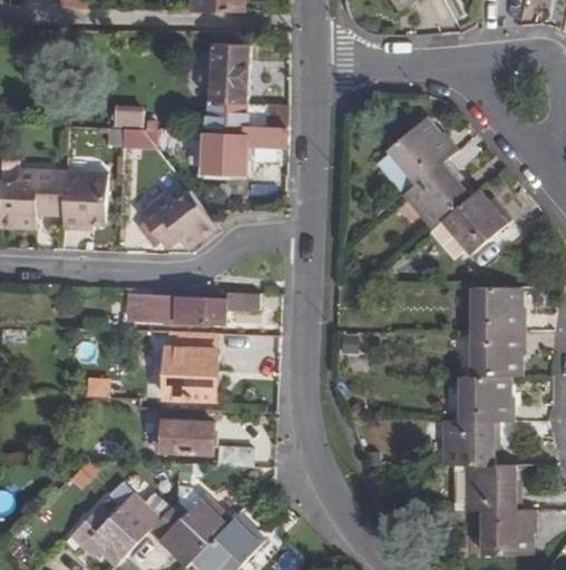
[(60,0),(60,9),(93,9),(91,0),(60,0)]
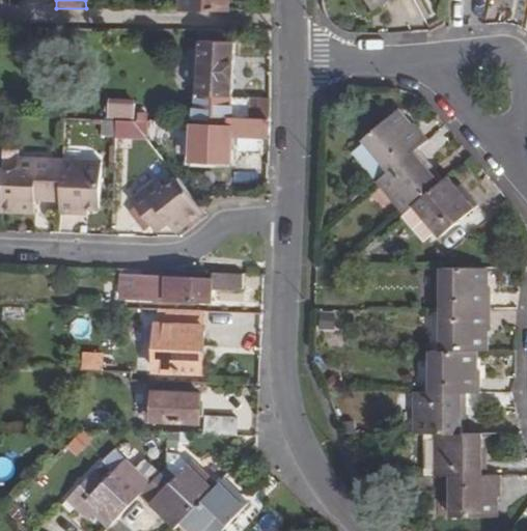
[(179,0),(179,11),(225,12),(225,0),(179,0)]
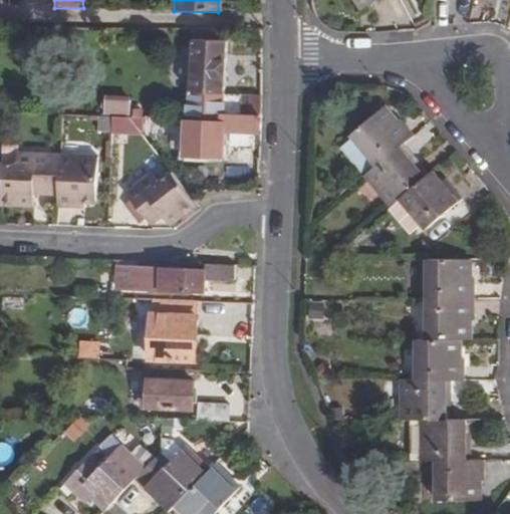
[(379,0),(350,0),(355,8),(370,0),(373,0),(375,3),(379,0)]
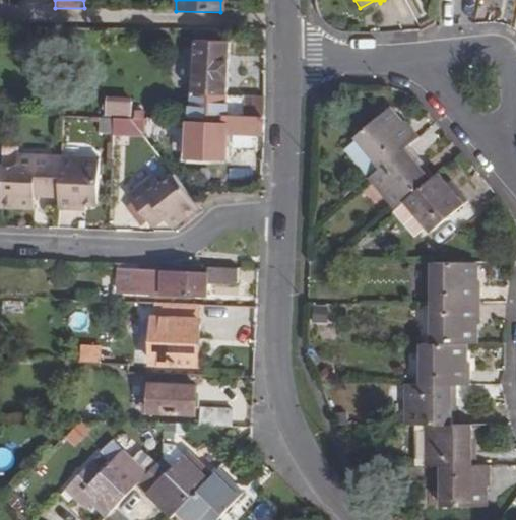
[(191,40),(187,120),(221,121),(221,116),(262,118),(261,96),(223,94),(227,42),(191,40)]
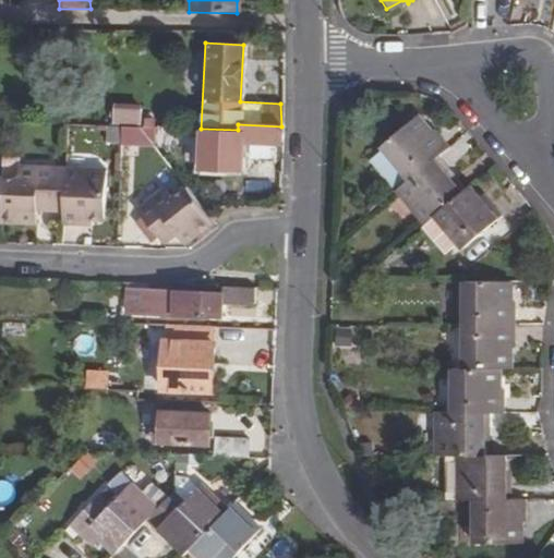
[(120,124),(141,125),(141,108),(112,107),(110,142),(119,143),(120,124)]
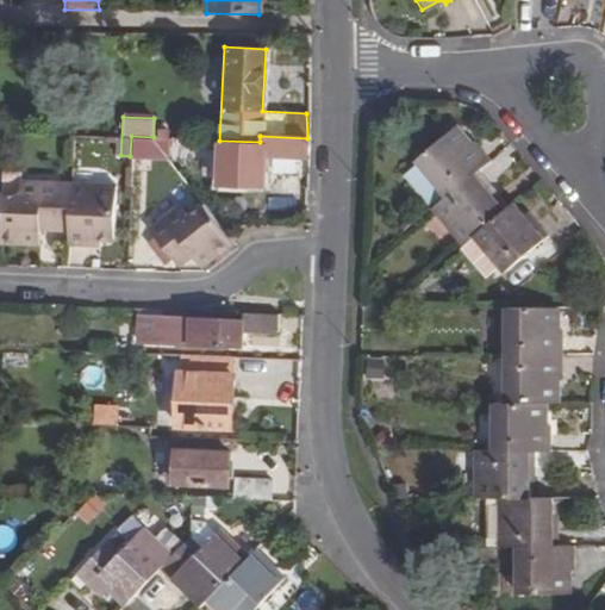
[(474,170),(486,160),(471,141),(466,145),(451,128),(411,160),(442,197),(474,170)]
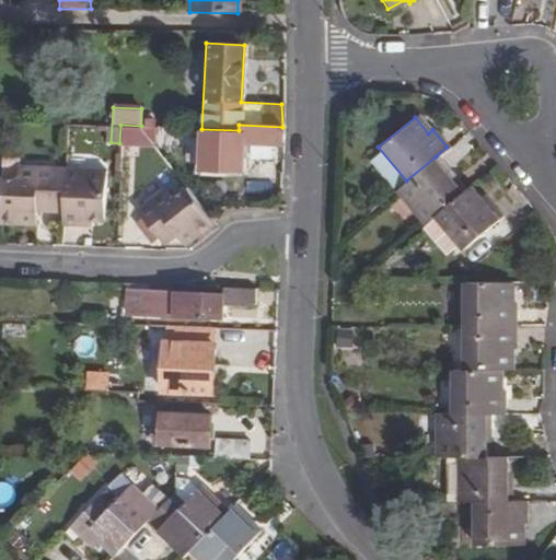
[(201,163),(201,170),(239,172),(239,163),(236,163),(239,141),(281,143),(282,127),(239,125),(239,130),(201,129),(199,162),(201,163)]
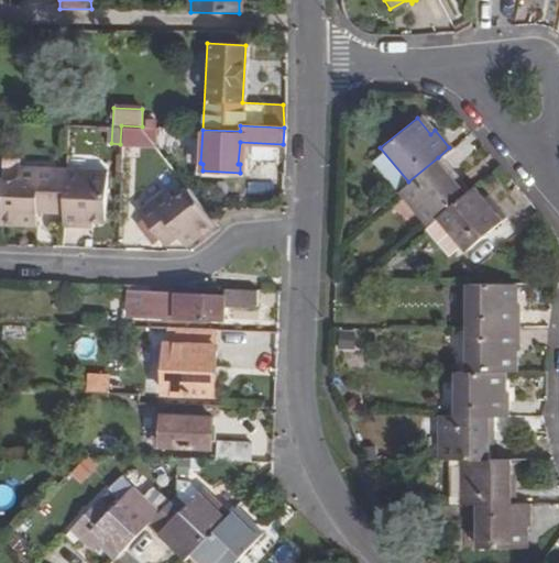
[(139,128),(121,127),(121,141),(138,142),(139,128)]
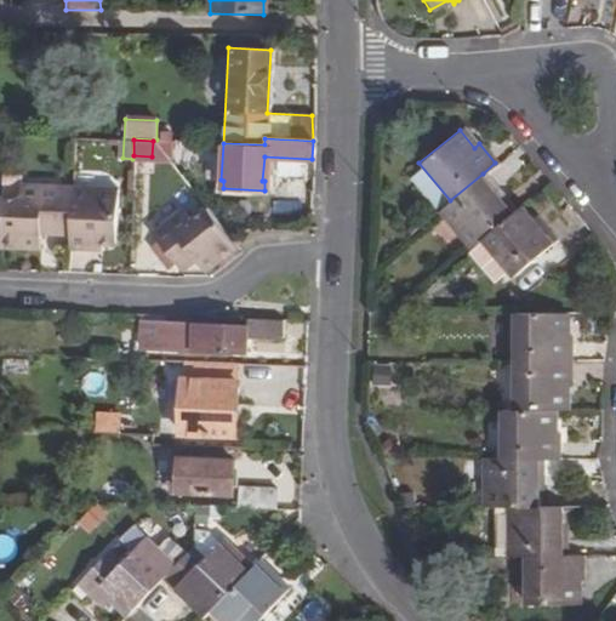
[(498,192),(483,174),(450,200),(439,210),(471,246),(478,240),(511,214),(495,195),(498,192)]
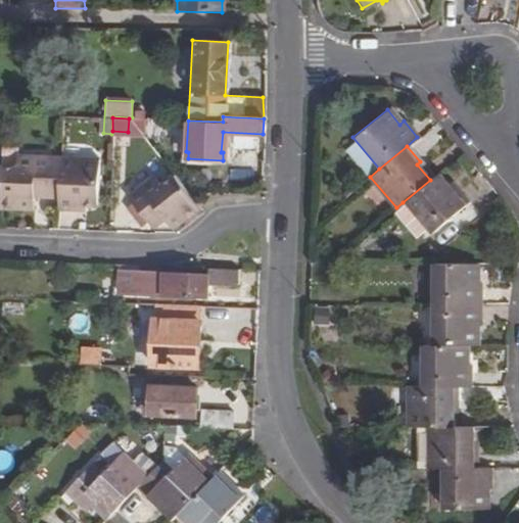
[(0,209),(32,210),(33,198),(33,191),(47,192),(48,157),(16,157),(16,169),(0,169),(0,209)]
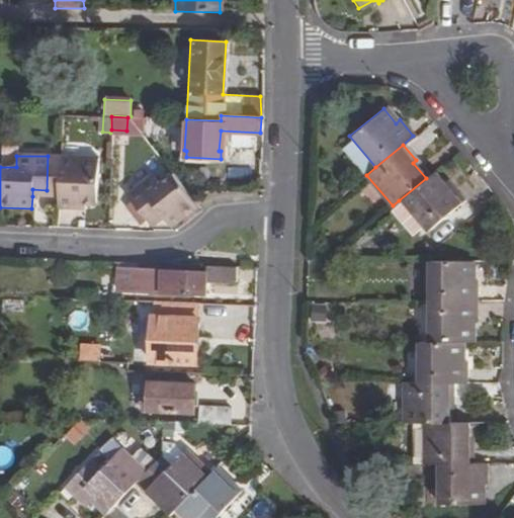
[(60,157),(48,156),(47,190),(46,196),(58,196),(60,157)]
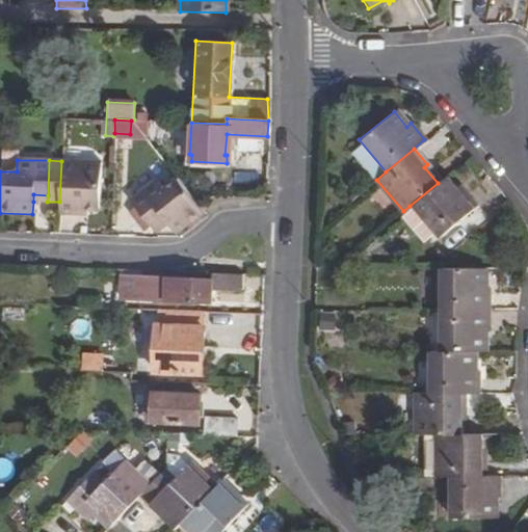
[(59,202),(59,213),(75,214),(76,209),(98,210),(100,162),(61,161),(59,202)]
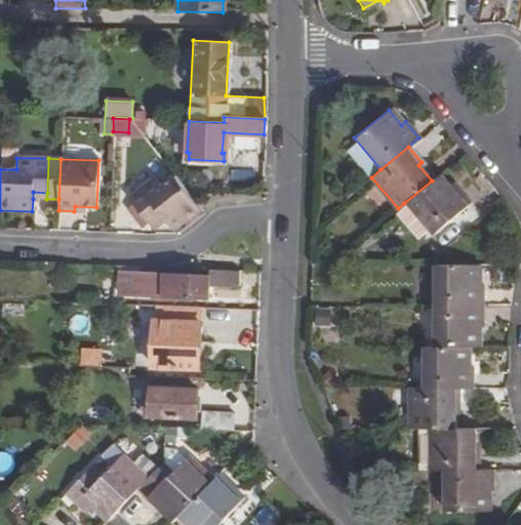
[(431,235),(469,203),(455,187),(451,190),(439,174),(432,180),(404,203),(428,231),(431,235)]
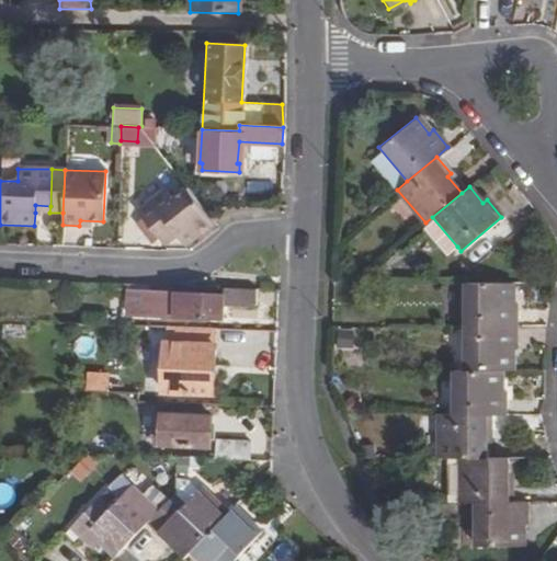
[(162,191),(136,210),(157,240),(170,230),(174,236),(183,248),(213,225),(208,219),(185,190),(170,201),(162,191)]
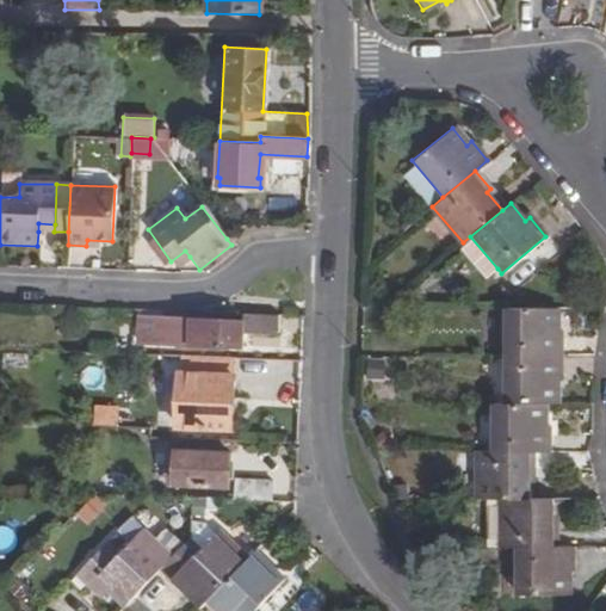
[(498,269),(470,236),(463,242),(458,246),(486,278),(498,269)]
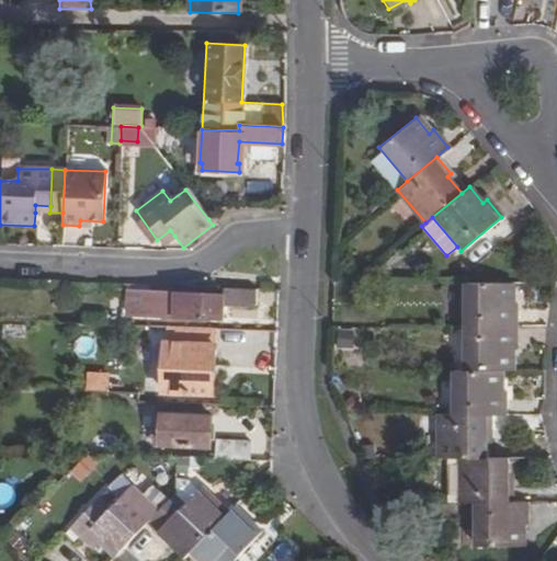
[(514,232),(501,217),(461,251),(475,266),(514,232)]
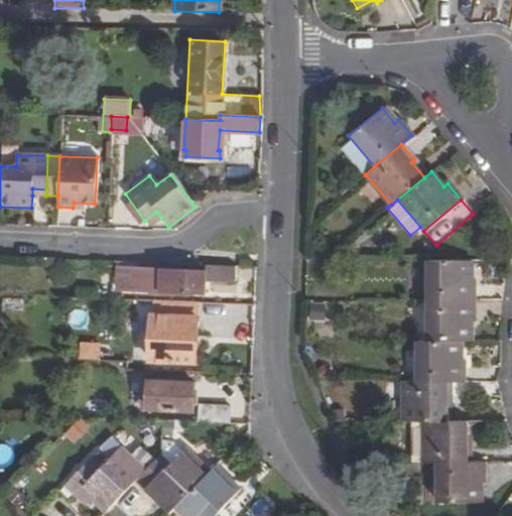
[(156,212),(144,221),(148,226),(160,217),(156,212)]
